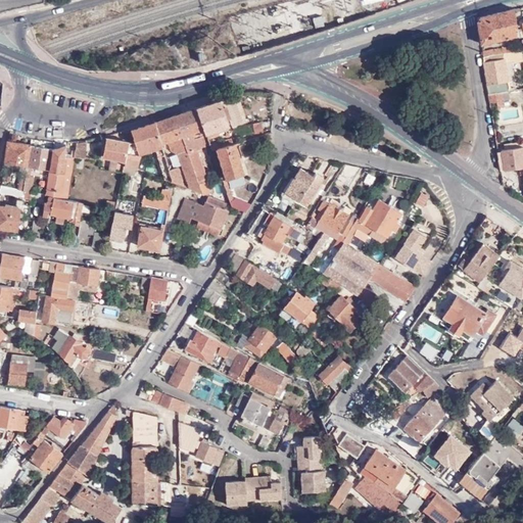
[(477,15),(481,42),(518,33),(516,22),(514,7),(506,9),(477,15)]
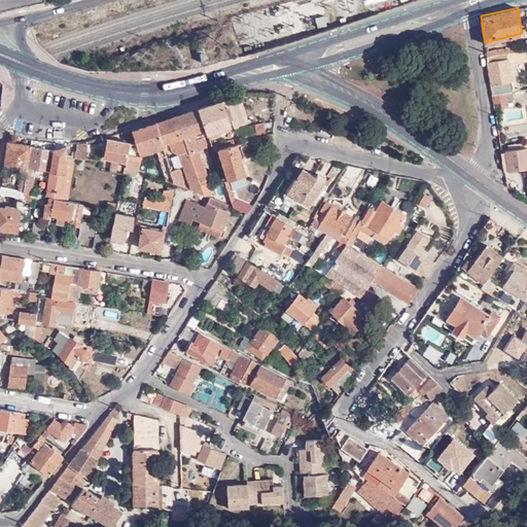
[(486,50),(486,56),(507,51),(516,49),(524,47),(524,42),(486,50)]
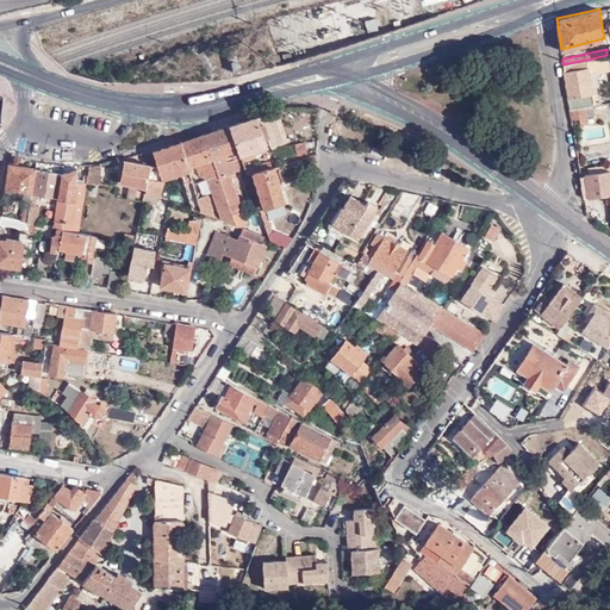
[(609,69),(608,57),(587,61),(589,66),(585,66),(586,73),(593,72),(609,69)]
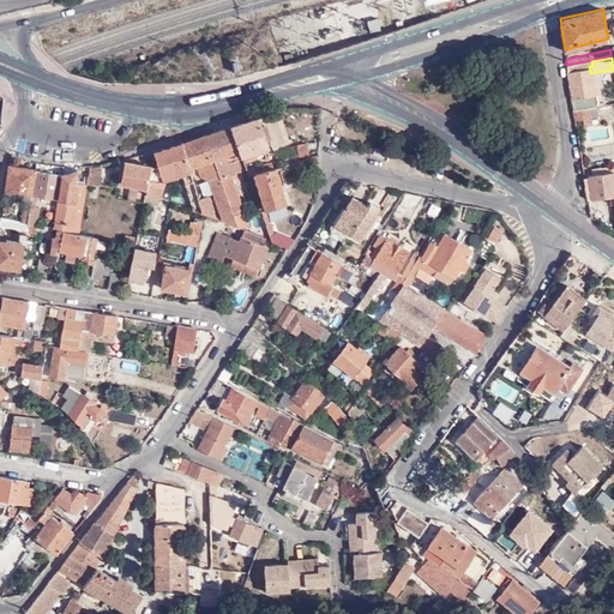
[(594,94),(590,73),(589,66),(593,66),(591,61),(591,60),(566,65),(573,109),(587,107),(599,104),(596,92),(594,94)]
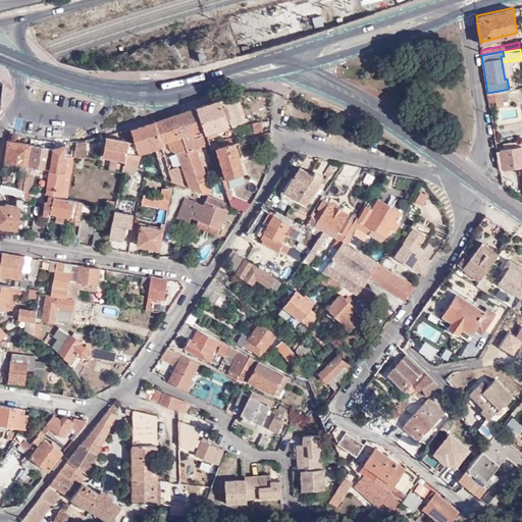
[(503,99),(501,91),(487,93),(488,102),(496,101),(497,106),(504,105),(503,99)]
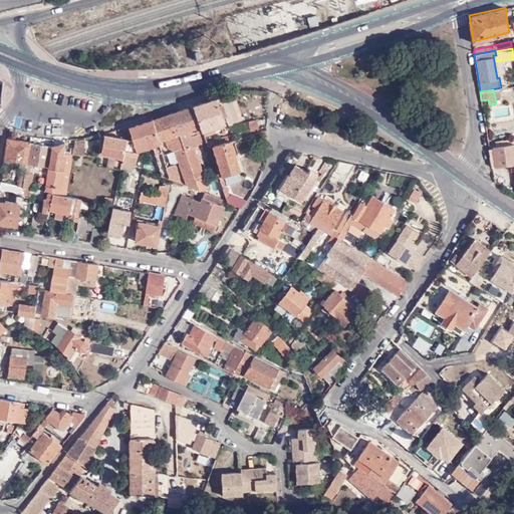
[(241,117),(233,92),(194,104),(202,125),(203,130),(241,117)]
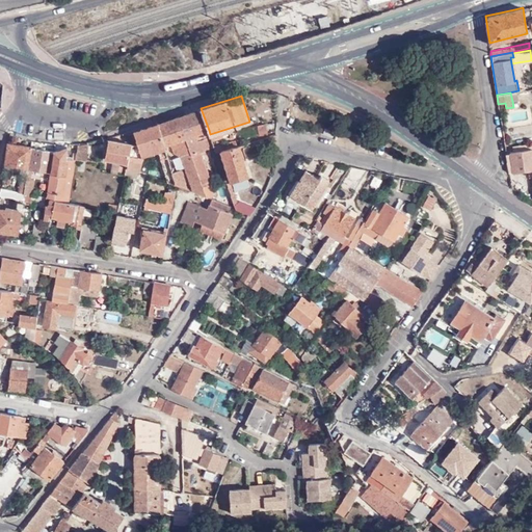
[(178,116),(206,195),(206,197),(211,198),(214,193),(198,152),(210,148),(207,137),(196,140),(194,135),(209,130),(201,108),(178,116)]
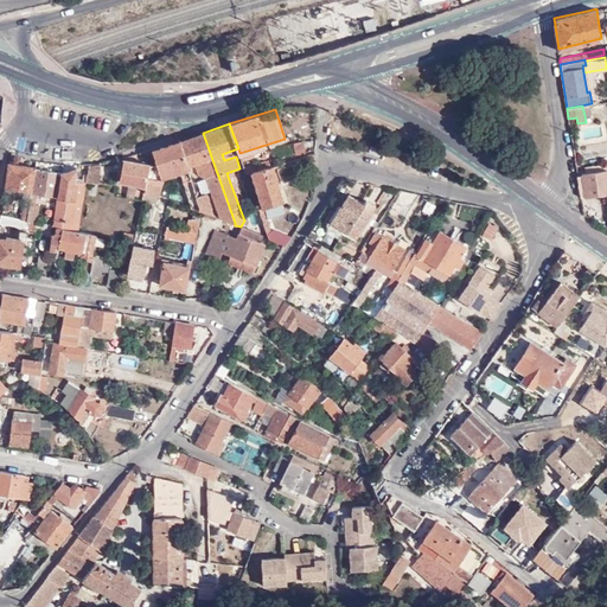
[(235,223),(203,133),(179,140),(186,164),(193,163),(197,170),(203,178),(205,177),(219,219),(235,225),(235,223)]
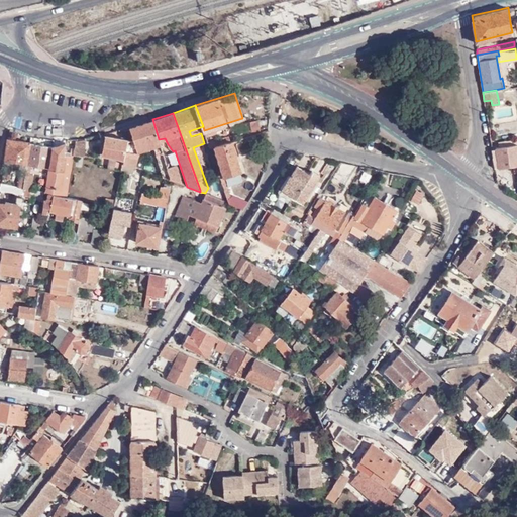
[(152,119),(130,126),(134,138),(128,137),(124,156),(124,158),(123,164),(128,165),(134,167),(138,149),(160,143),(159,139),(152,119)]
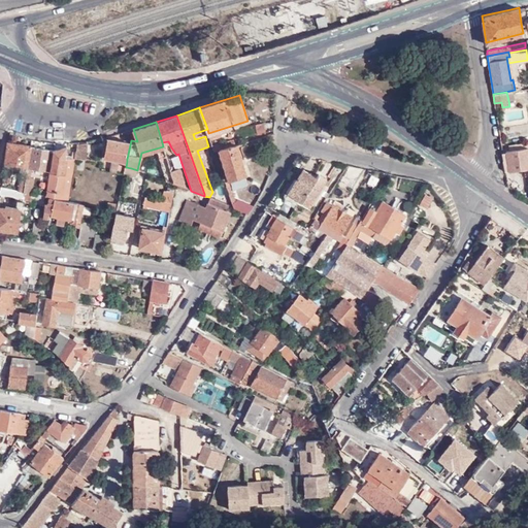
[(269,130),(266,122),(254,126),(256,134),(269,130)]
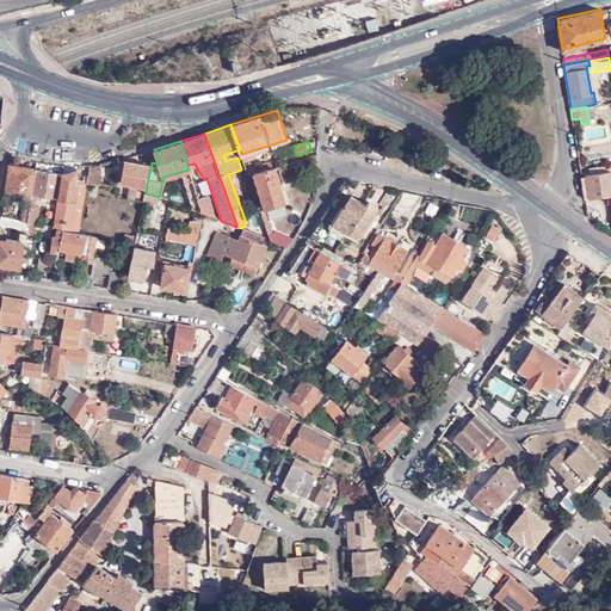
[(154,149),(147,153),(150,165),(152,165),(152,162),(159,164),(154,149)]
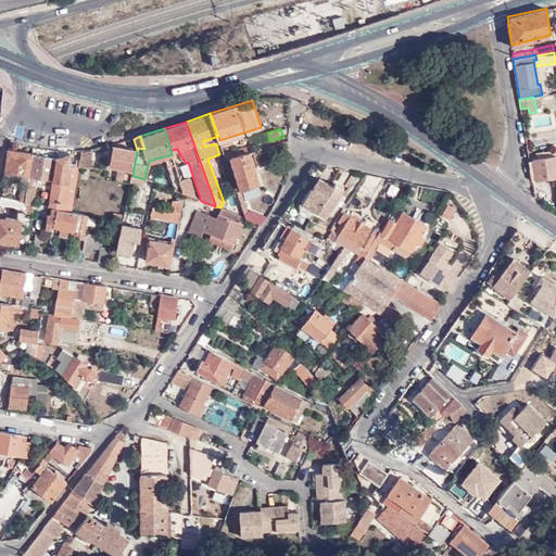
[(113,144),(109,165),(134,169),(134,167),(138,150),(137,150),(113,144)]
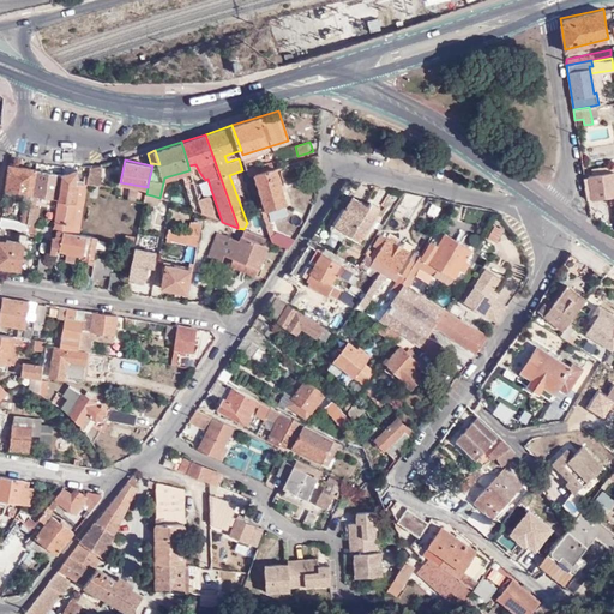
[(32,193),(36,168),(10,164),(6,188),(32,193)]
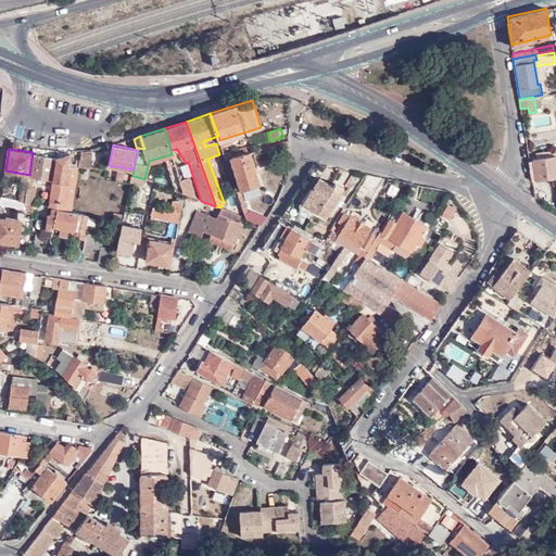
[(535,158),(555,154),(555,149),(535,152),(535,158)]
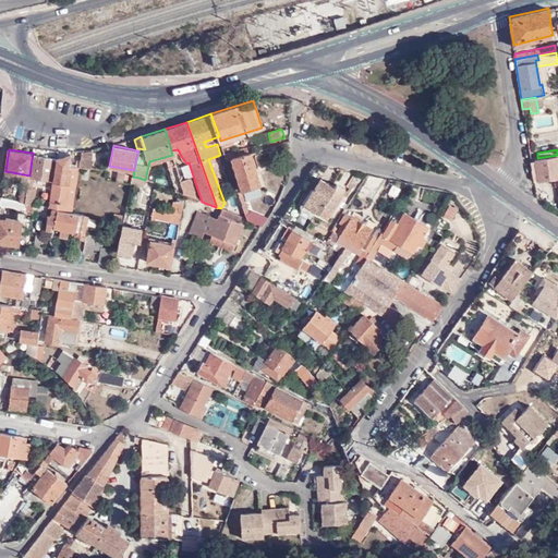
[(81,155),(79,166),(92,168),(93,150),(82,150),(81,155)]
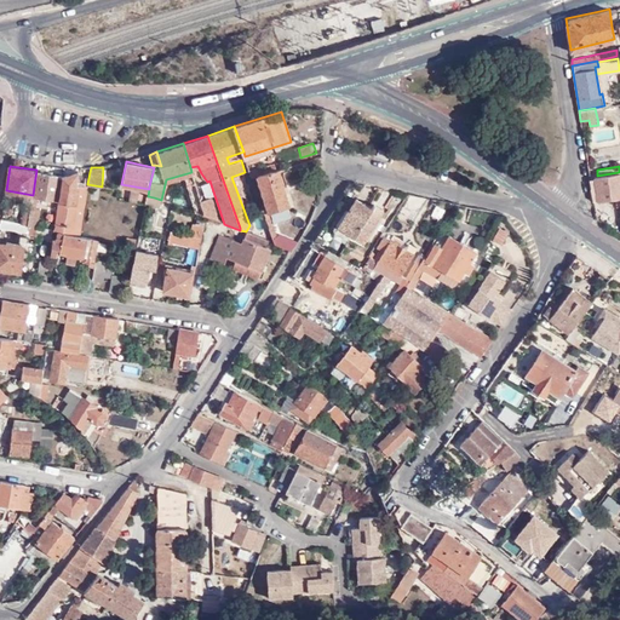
[(59,199),(64,173),(63,173),(36,170),(33,195),(33,199),(28,224),(33,225),(39,195),(59,199)]
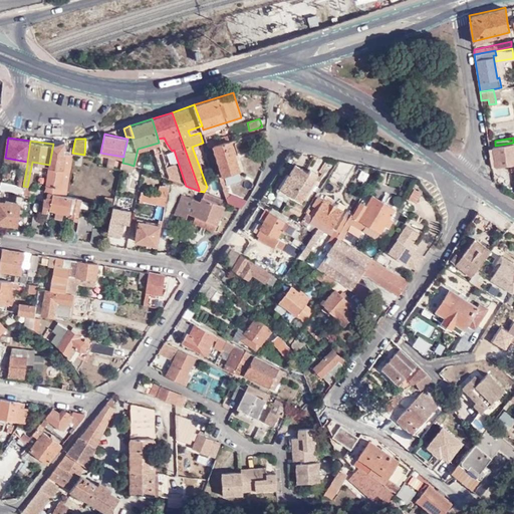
[(65,142),(53,144),(49,165),(45,191),(65,195),(72,156),(63,154),(65,142)]
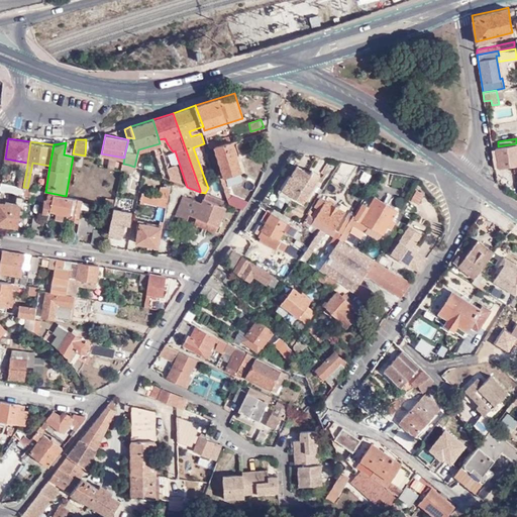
[(215,147),(225,178),(242,172),(232,142),(215,147)]
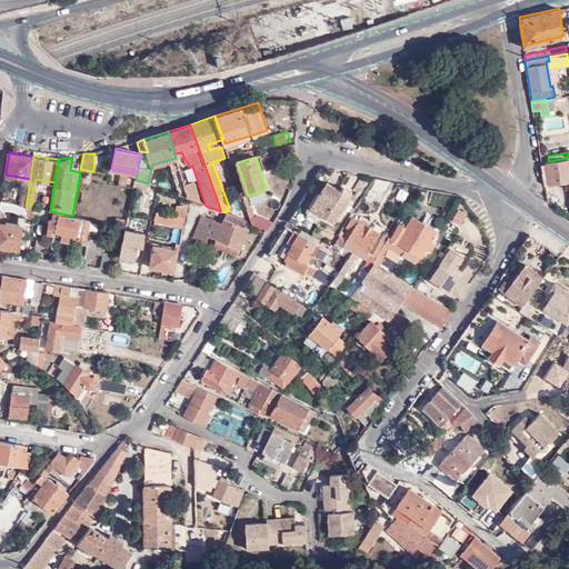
[(541,165),(545,185),(568,180),(568,158),(548,161),(545,162),(545,163),(541,165)]
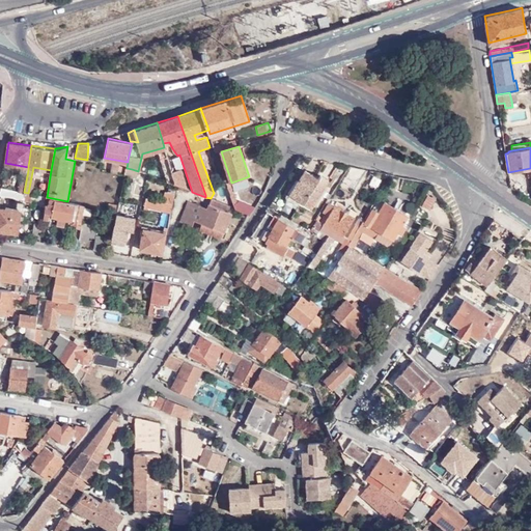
[(366,168),(350,165),(339,179),(354,188),(366,168)]
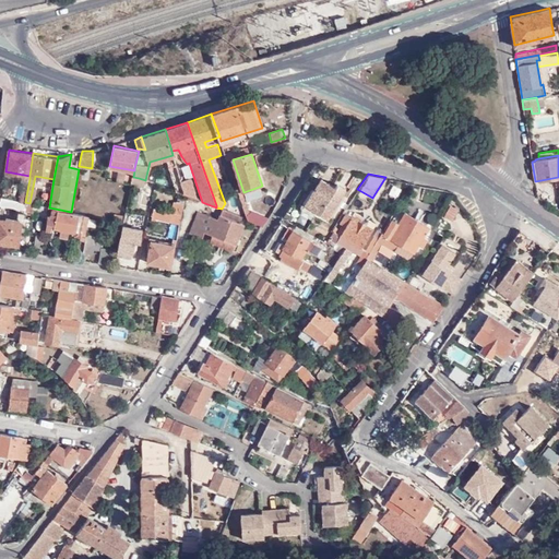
[(25,202),(30,179),(24,178),(21,201),(25,202)]
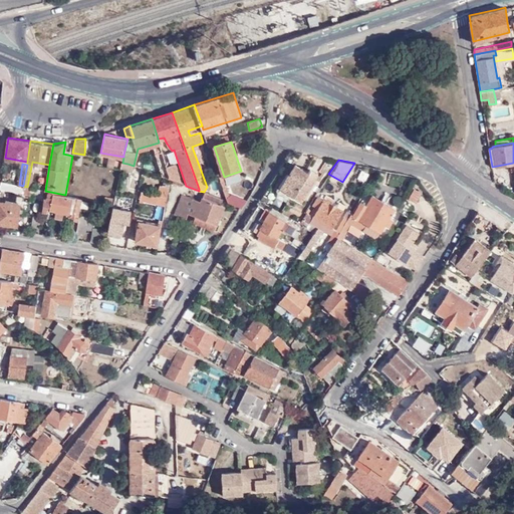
[(166,166),(170,179),(172,180),(180,183),(174,164),(166,166)]
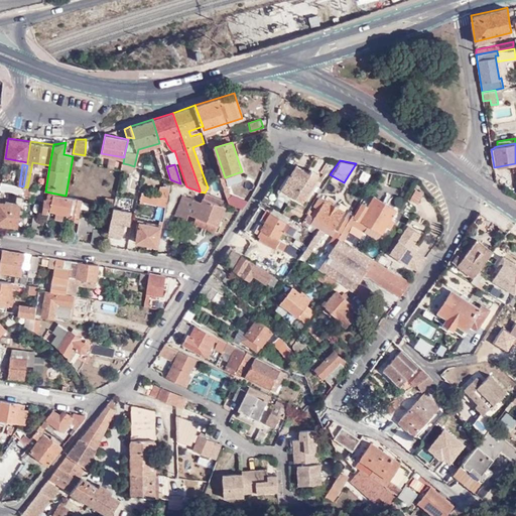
[(311,169),(309,173),(295,164),(289,175),(286,173),(278,186),(301,202),(318,173),(311,169)]
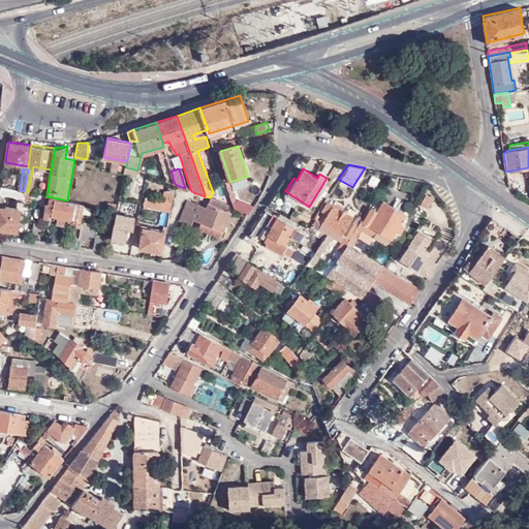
[(235,208),(247,213),(249,213),(251,210),(236,204),(239,203),(230,182),(226,183),(235,208)]
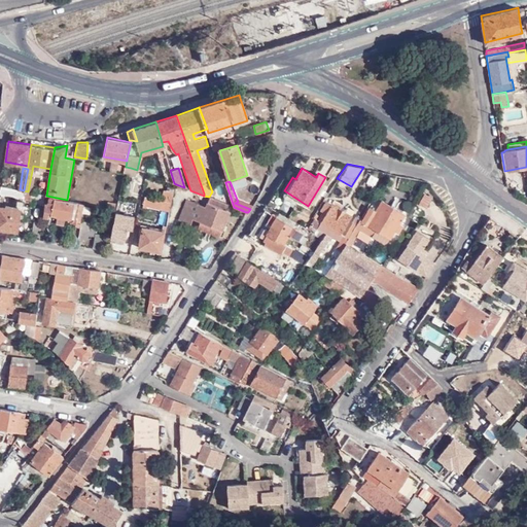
[(44,205),(46,196),(28,191),(24,190),(20,189),(1,185),(0,190),(0,191),(30,198),(30,202),(44,205)]
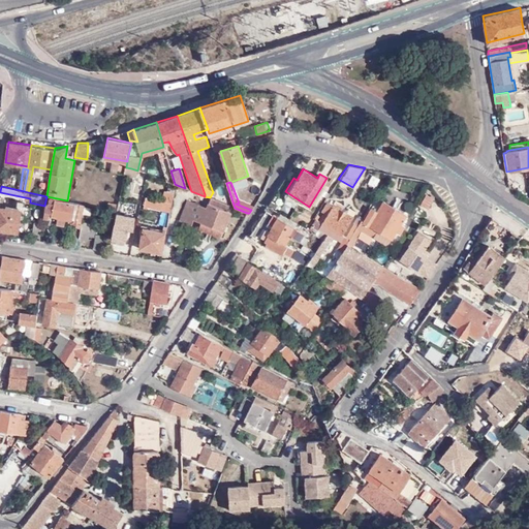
[(84,207),(84,204),(67,200),(47,196),(44,206),(43,217),(50,218),(50,215),(69,218),(69,223),(81,225),(81,222),(83,214),(90,215),(91,208),(84,207)]
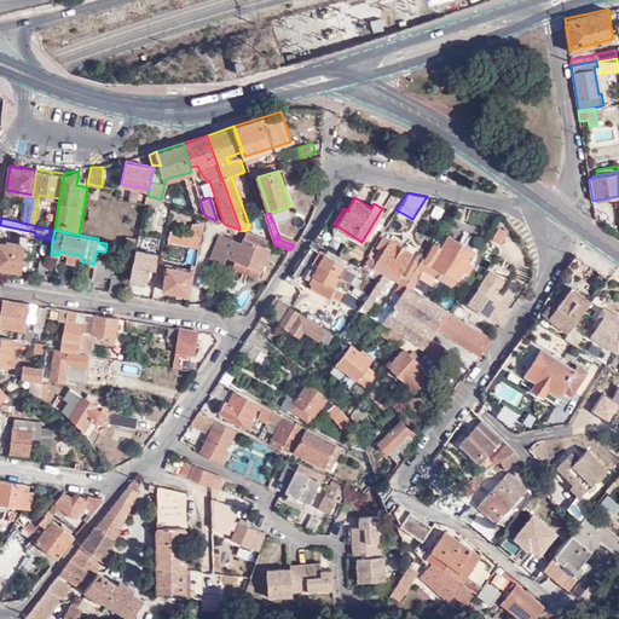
[(260,271),(272,242),(247,232),(242,244),(220,235),(210,259),(224,264),(227,256),(236,261),(260,271)]
